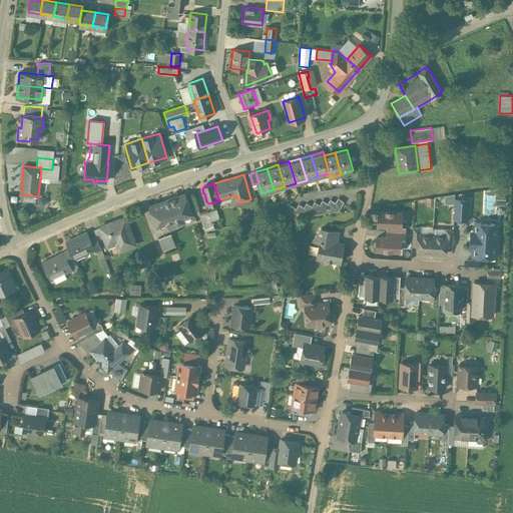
[(506,203),(506,192),(495,192),(496,204),(506,203)]
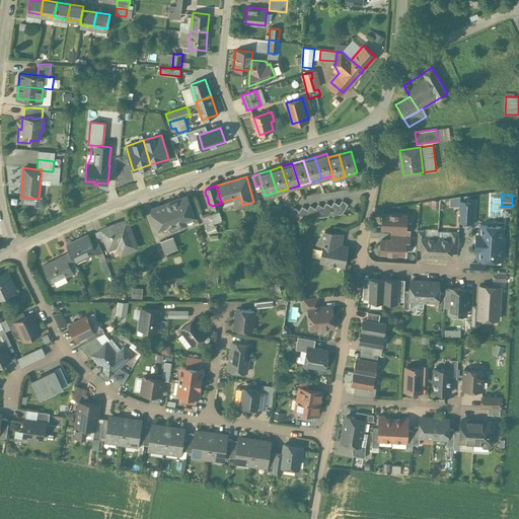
[(450,196),(450,205),(459,205),(460,197),(450,196)]
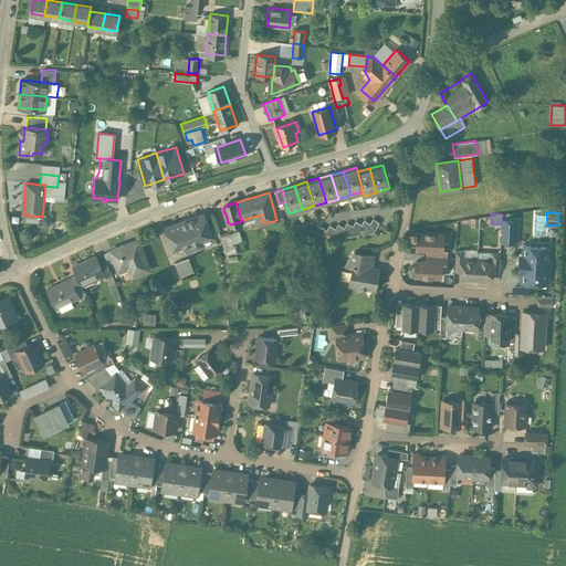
[(190,218),(200,243),(203,242),(201,237),(211,233),(210,231),(212,231),(209,223),(207,223),(203,215),(197,218),(197,216),(190,218)]
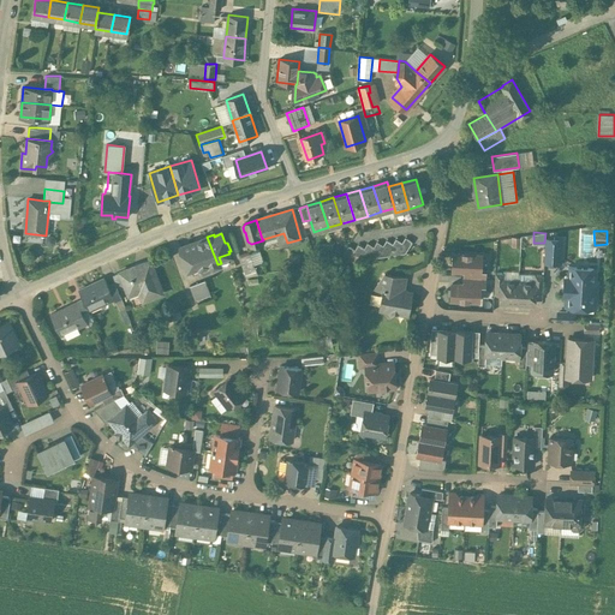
[(218,264),(207,237),(201,239),(202,242),(191,245),(190,243),(180,248),(187,269),(207,262),(209,268),(218,264)]
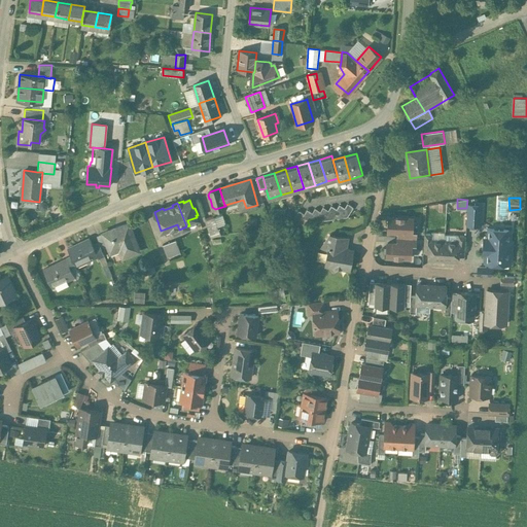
[(353,207),(348,203),(345,208),(338,218),(347,216),(353,207)]
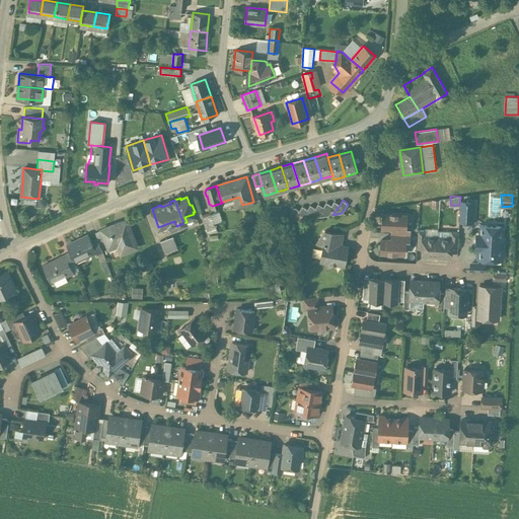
[(340,205),(335,201),(331,206),(325,216),(332,215),(340,205)]
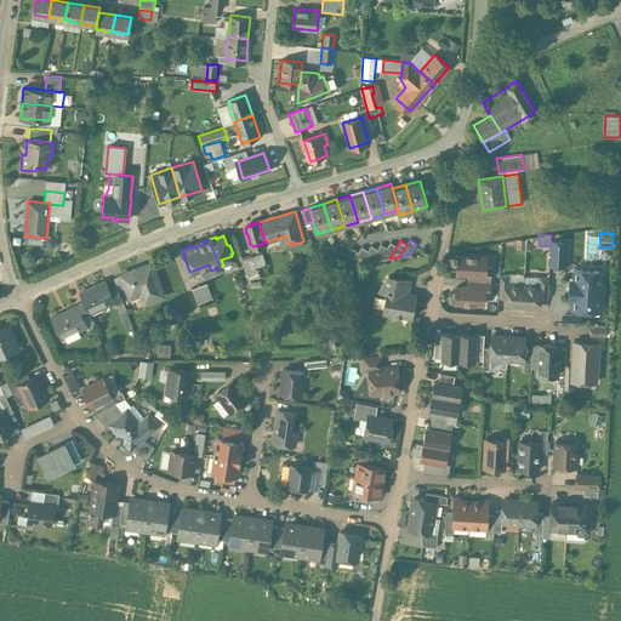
[(568,243),(551,241),(550,263),(567,265),(568,243)]
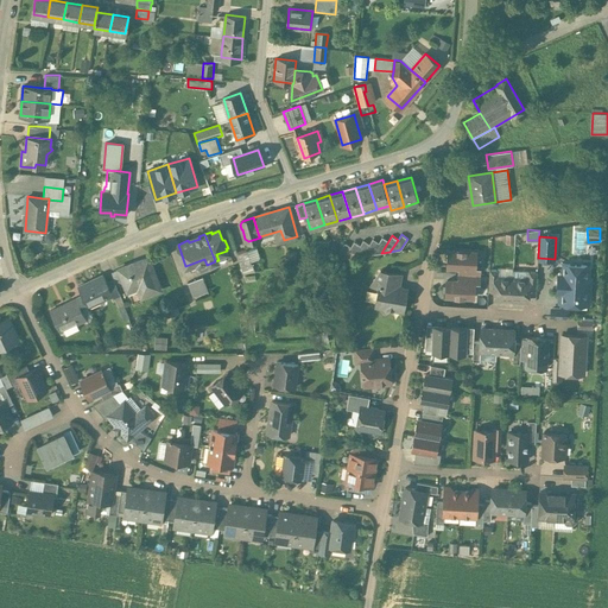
[(388,241),(382,238),(379,242),(372,254),(381,253),(388,241)]
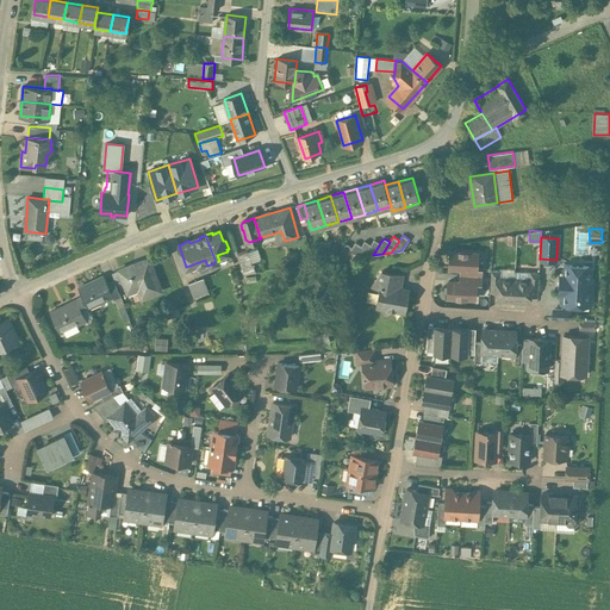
[(380,243),(374,240),(371,244),(363,256),(373,255),(380,243)]
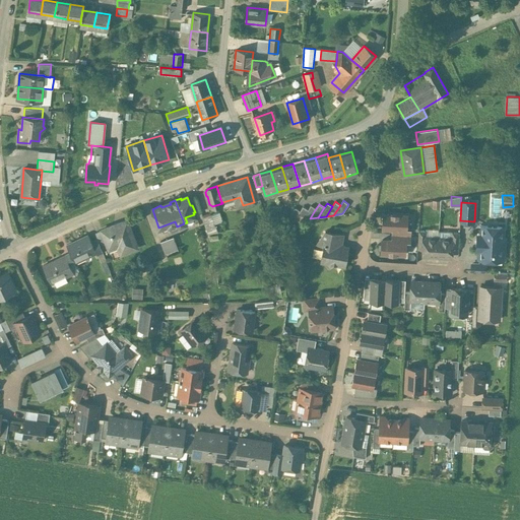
[(316,208),(311,205),(308,209),(302,219),(310,218),(316,208)]
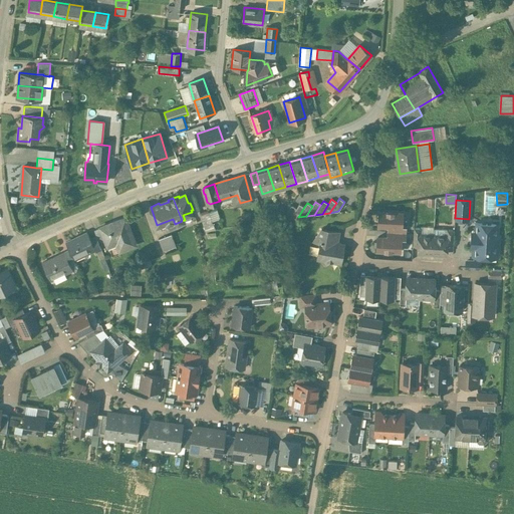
[(304,207),(299,204),(296,208),(290,218),(298,217),(304,207)]
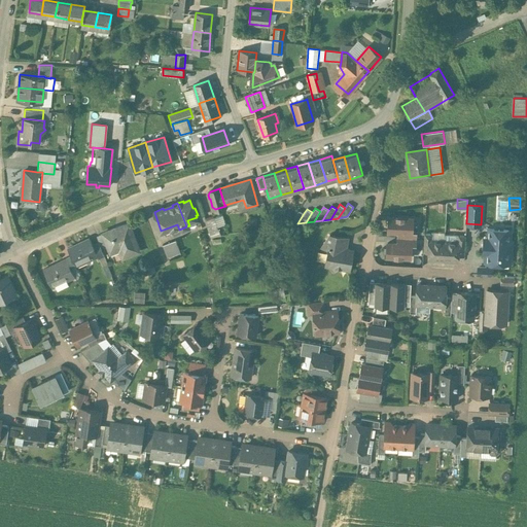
[(299,210),(289,224),(289,225),(297,223),(304,213),(299,210)]
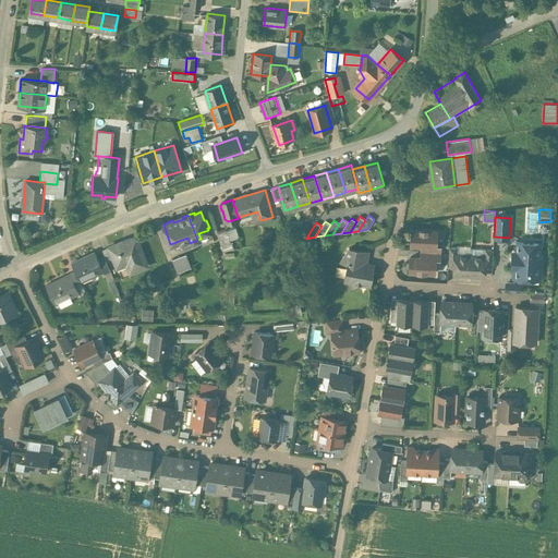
[(235,227),(227,229),(232,246),(241,244),(235,227)]
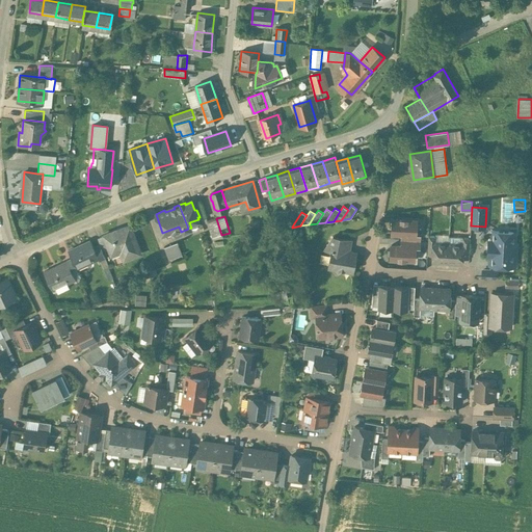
[(216,218),(207,221),(212,238),(221,235),(216,218)]
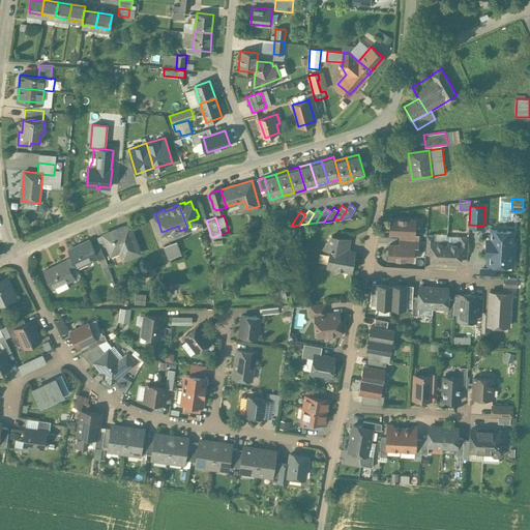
[(415,219),(391,218),(390,232),(400,233),(414,234),(414,233),(415,219)]
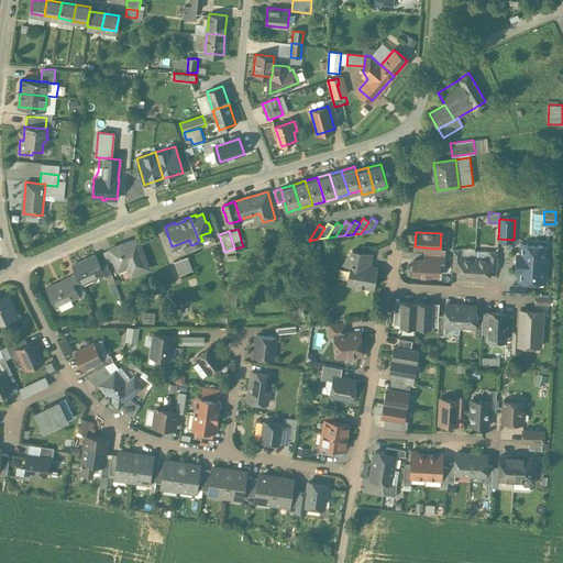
[(139,241),(125,246),(124,242),(111,247),(111,249),(117,262),(119,268),(129,265),(132,274),(148,267),(139,241)]
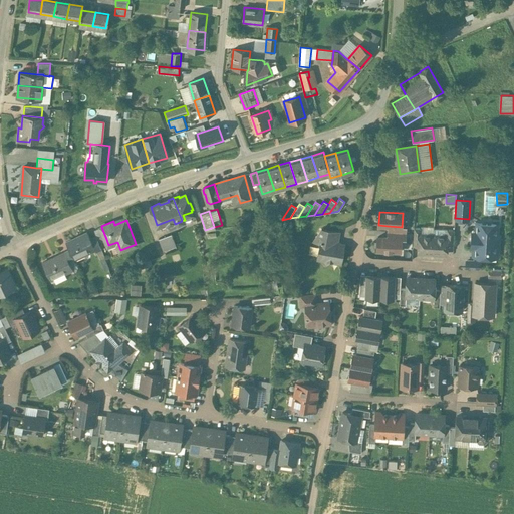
[(496,225),(477,224),(476,232),(473,232),(472,247),(474,247),(473,256),(488,256),(488,252),(497,253),(498,240),(496,240),(496,225)]
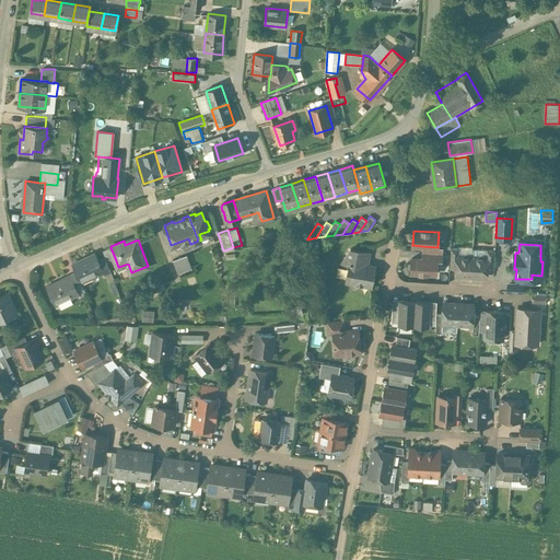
[(116,260),(111,247),(104,249),(106,256),(108,264),(116,260)]
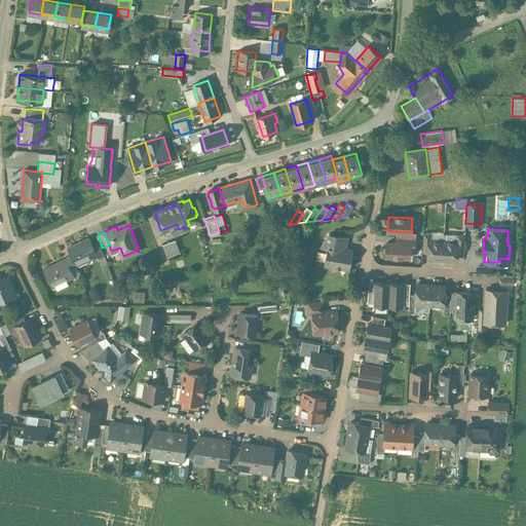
[(430,233),(423,233),(422,252),(428,252),(429,252),(429,240),(430,240),(430,233)]
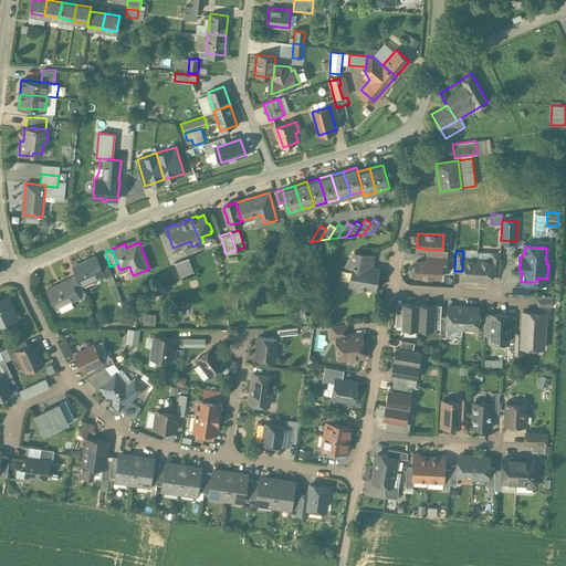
[(478,252),(463,251),(463,259),(462,259),(462,271),(461,271),(461,279),(477,279),(478,252)]
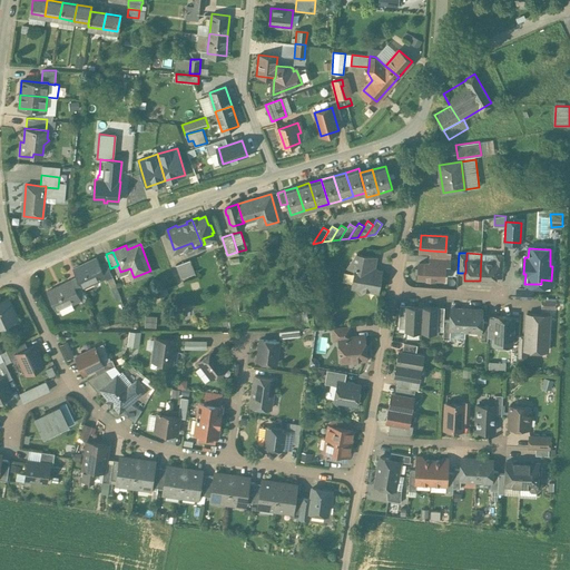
[(374,257),(356,254),(349,267),(355,268),(353,286),(357,287),(361,292),(366,288),(377,291),(381,272),(372,271),(374,257)]
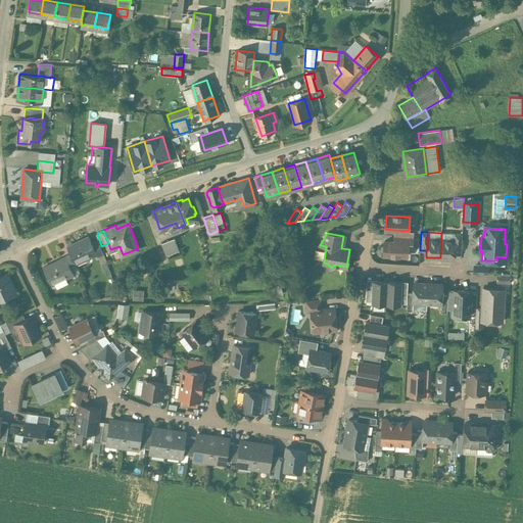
[(455,234),(441,233),(440,257),(455,258),(455,252),(455,251),(455,241),(455,234)]
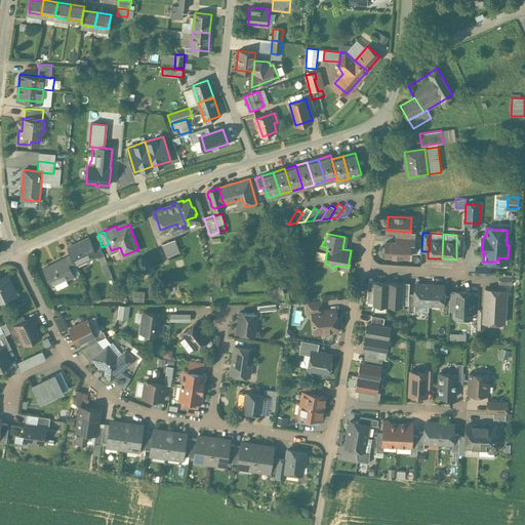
[(90,236),(67,246),(71,255),(77,267),(77,266),(75,260),(88,254),(89,256),(98,253),(93,243),(90,236)]
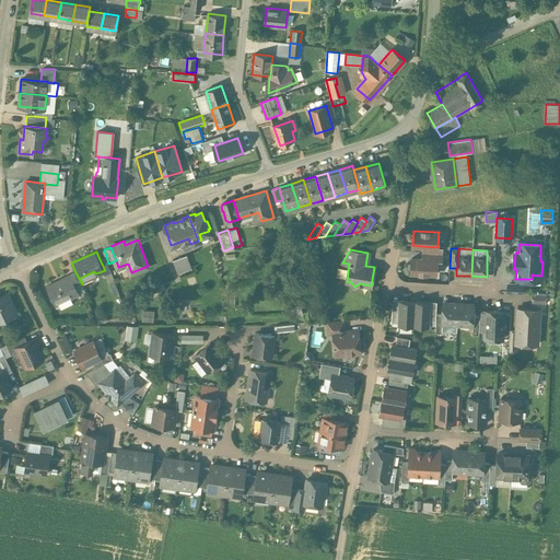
[(187,255),(173,260),(178,273),(191,268),(187,255)]
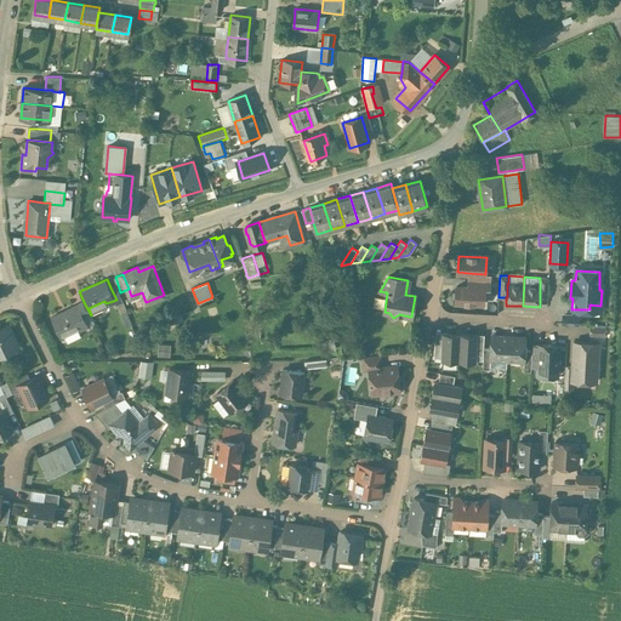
[(118,284),(110,288),(117,300),(118,302),(124,300),(120,292),(118,284)]
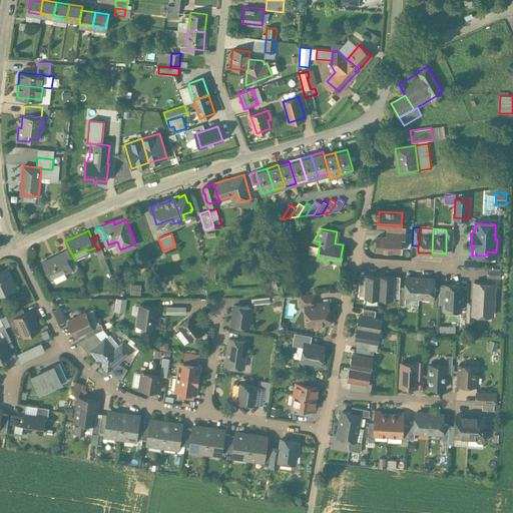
[(387,237),(377,236),(377,250),(399,251),(400,238),(400,237),(387,237)]
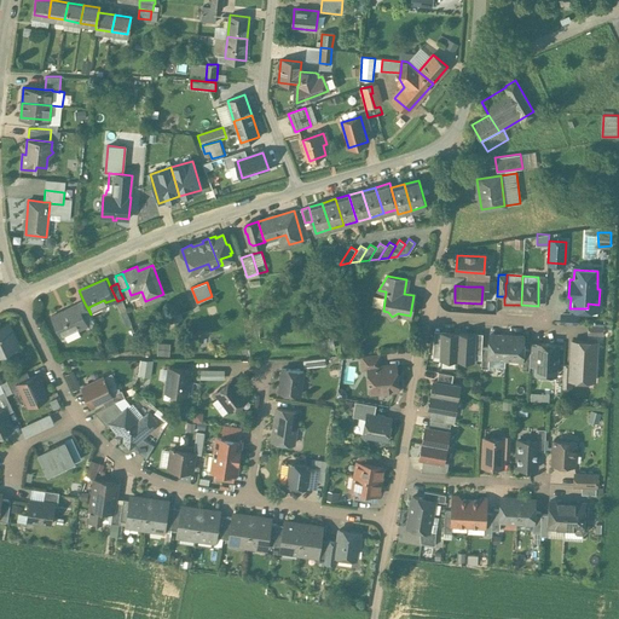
[(91,314),(84,301),(77,304),(84,317),(85,317),(91,314)]
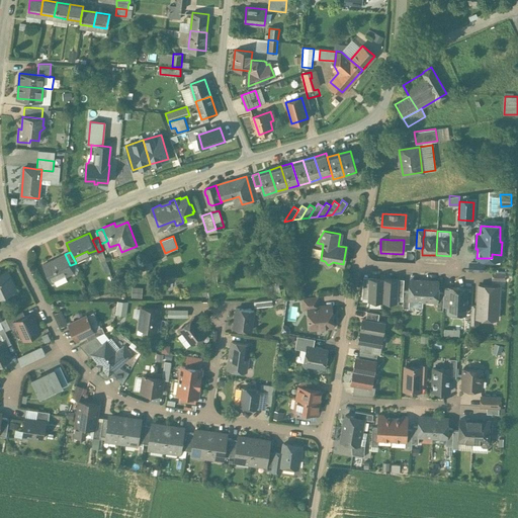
[(65,254),(42,265),(53,285),(54,285),(51,279),(64,273),(66,276),(73,272),(74,275),(75,274),(71,265),(70,265),(65,254)]
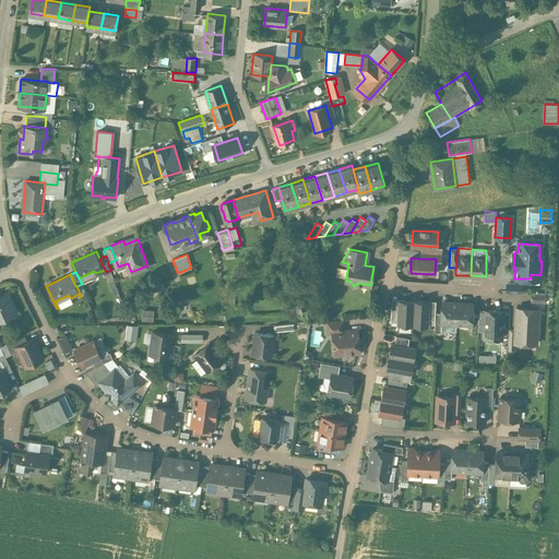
[(520,284),(507,284),(507,292),(520,293),(520,284)]
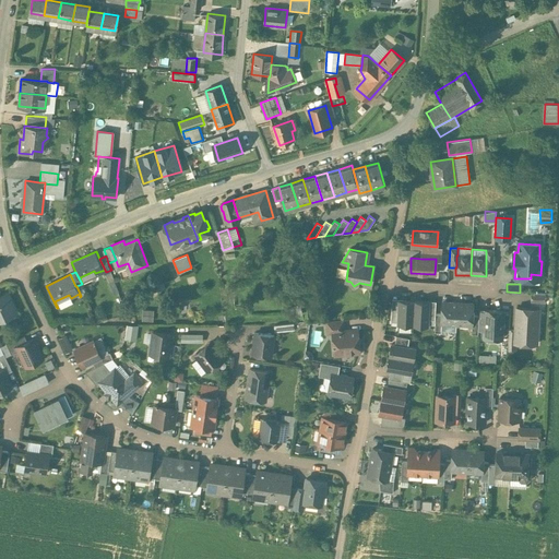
[(7,293),(0,295),(0,321),(3,320),(4,317),(15,311),(7,293)]
